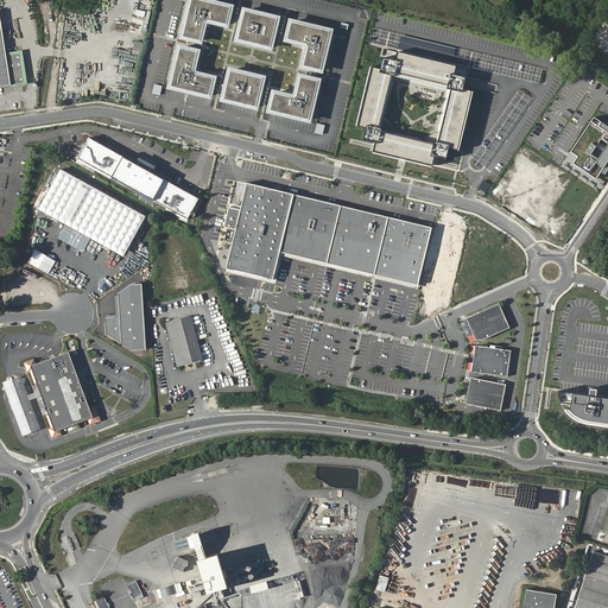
[(232,5),(209,0),(184,0),(175,39),(200,46),(204,24),(226,30),(232,5)]
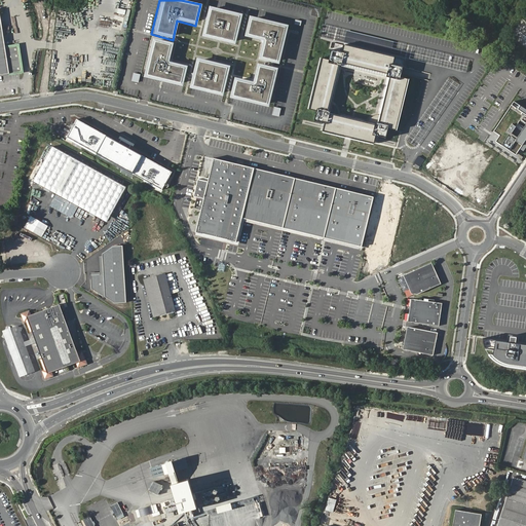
[(207,6),(199,37),(233,45),(240,14),(207,6)]
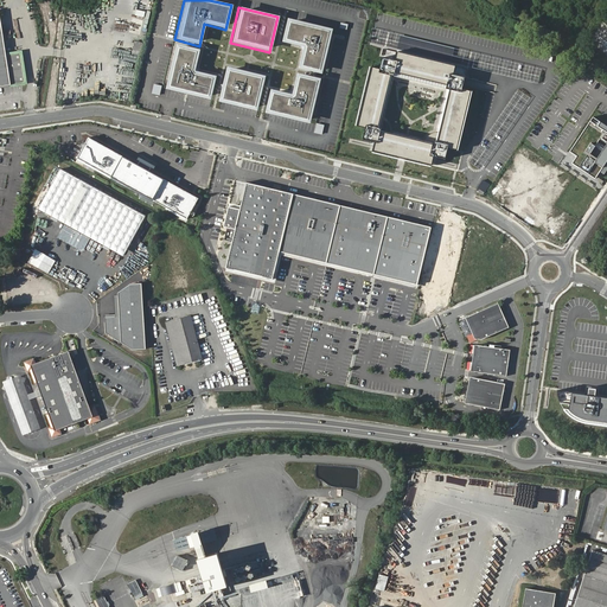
[(6,55),(0,17),(0,85),(25,83),(20,52),(6,55)]
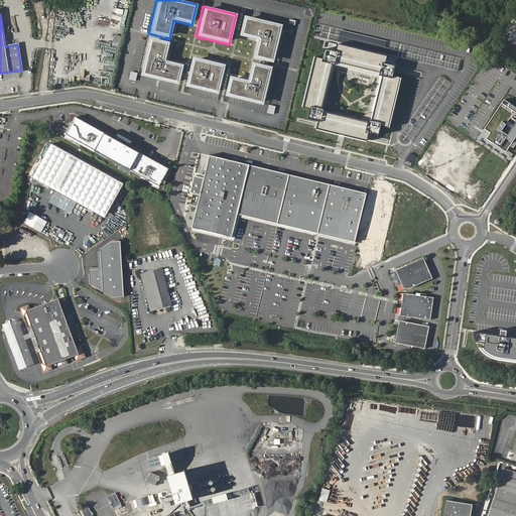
[(280,25),(243,16),(238,35),(256,40),(252,58),(271,63),(280,25)]
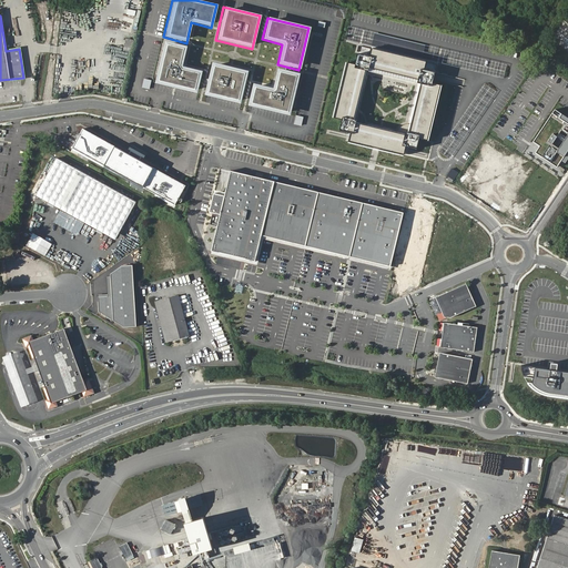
[(348,27),(345,40),(504,79),(507,66),(348,27)]
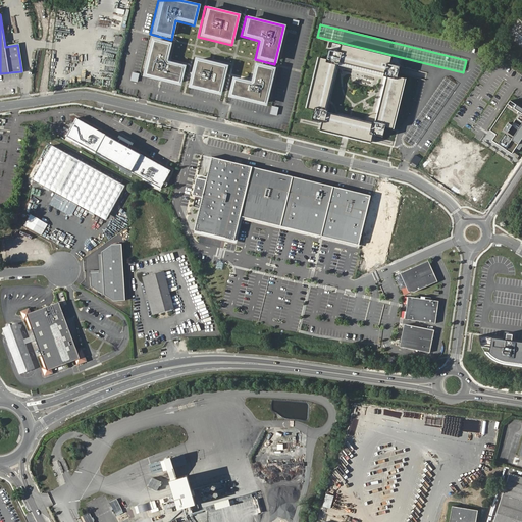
[(169,43),(149,39),(140,77),(179,86),(184,66),(165,61),(169,43)]
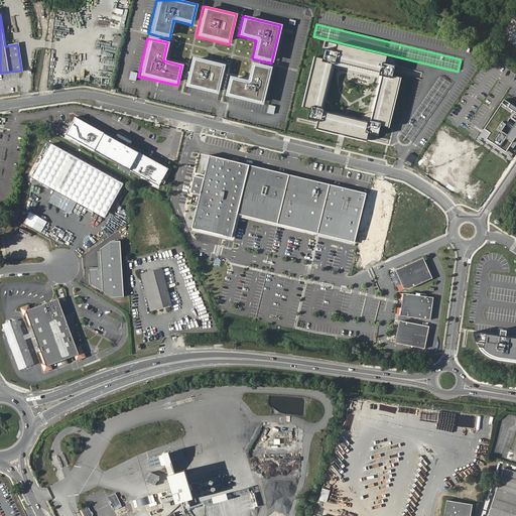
[(336,51),(326,49),(324,58),(315,57),(303,108),(311,109),(308,119),(318,122),(321,110),(324,102),(327,102),(334,75),(373,84),(366,112),(361,121),(358,131),(370,134),(379,136),(381,126),(387,127),(400,78),(393,76),(396,66),(386,63),(388,56),(338,44),(336,51)]
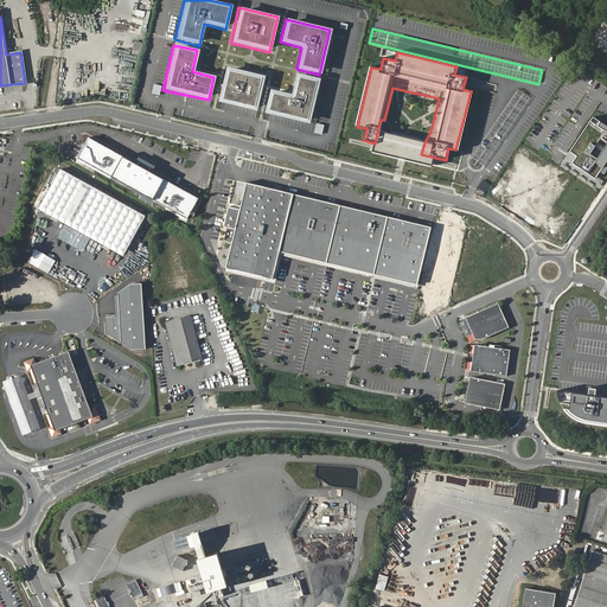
[(263,76),(224,68),(216,102),(254,112),(263,76)]
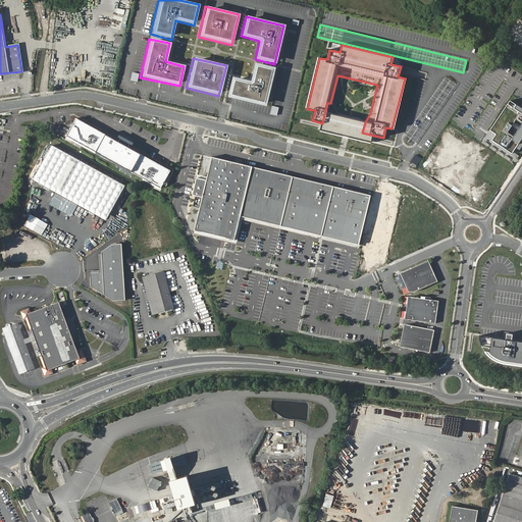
[(273,68),(253,63),(249,82),(230,77),(225,98),(264,107),(273,68)]
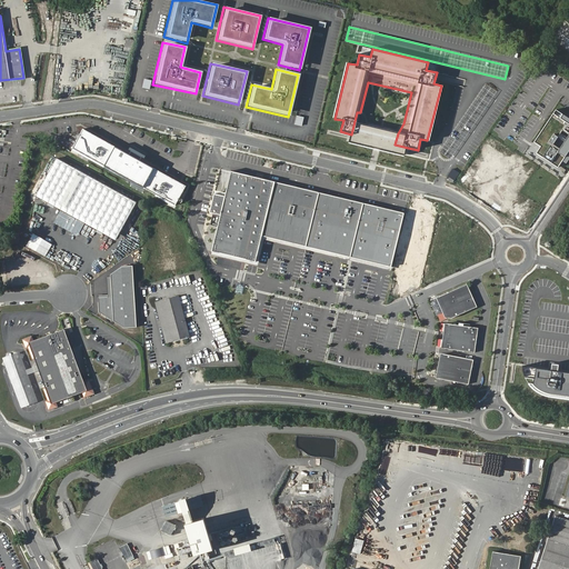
[(145,79),(142,88),(150,89),(152,80),(145,79)]
